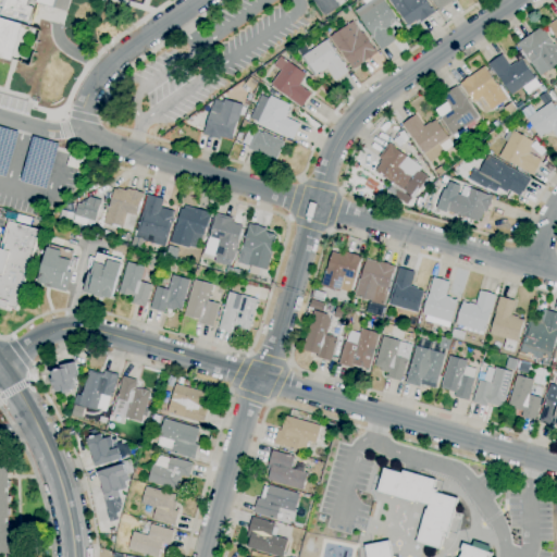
[(0,0),(54,0),(52,8),(36,2),(36,0),(26,0),(25,4),(34,8),(29,22),(0,13),(0,17),(21,24),(12,60),(0,56),(0,0)]
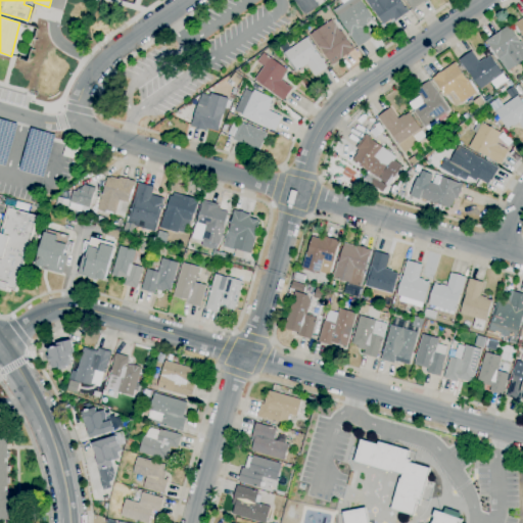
[(359,47),(333,11),(348,0),(360,0),(374,19),(363,27),(371,39),(359,47)]
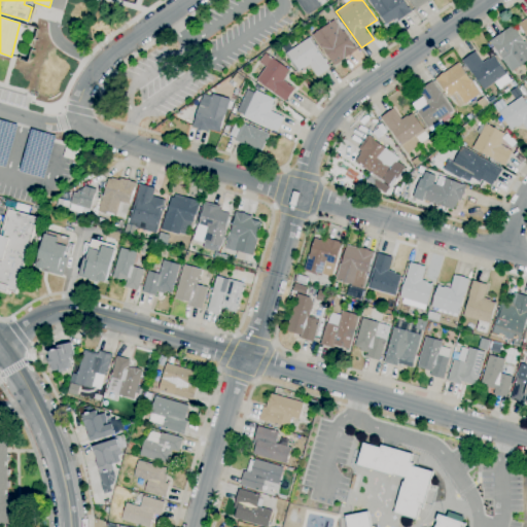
[(386,26),(367,0),(402,0),(412,12),(398,22),(396,20),(394,21),(394,20),(386,26)]
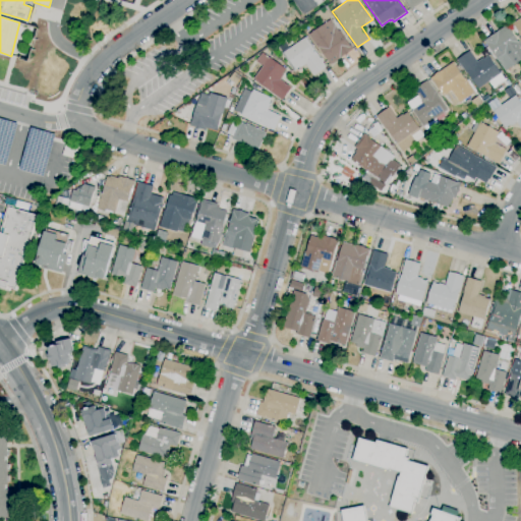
[(424,0),(411,9),(404,0),(424,0)]
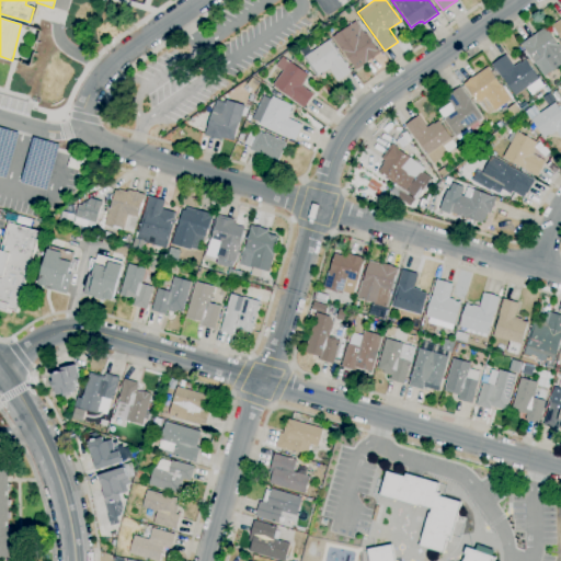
[(356,70),(343,52),(333,37),(356,21),(364,33),(367,34),(380,54),(356,70)]
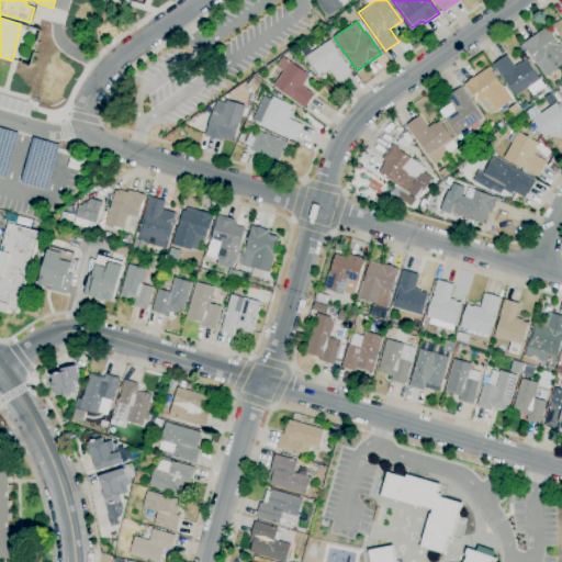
[(561,65),(546,77),(537,64),(526,48),(523,44),(547,27),(559,45),(560,44),(561,46),(561,65)]
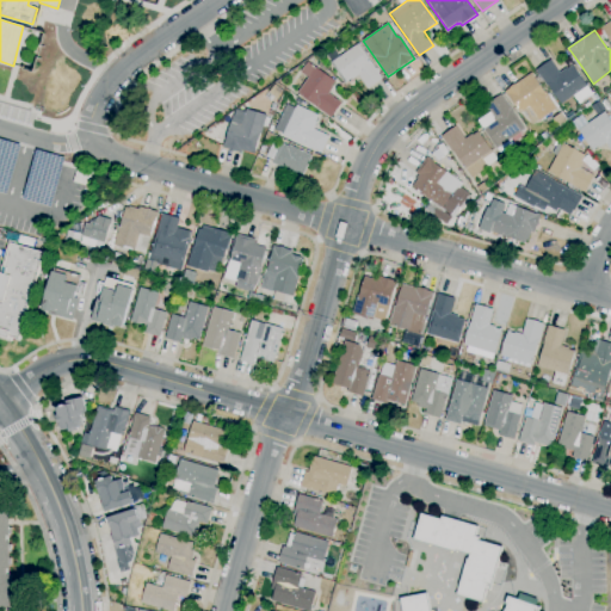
[(368,90),(359,76),(352,80),(351,79),(345,84),(331,63),(358,44),(376,68),(377,68),(380,73),(378,73),(383,79),(368,90)]
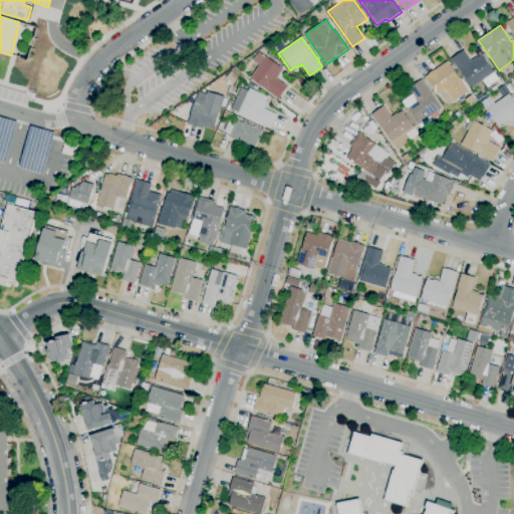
[(487,88),(482,80),(472,87),(461,72),(460,72),(451,59),(464,50),(471,61),(477,57),(478,58),(482,55),(499,80),(487,88)]
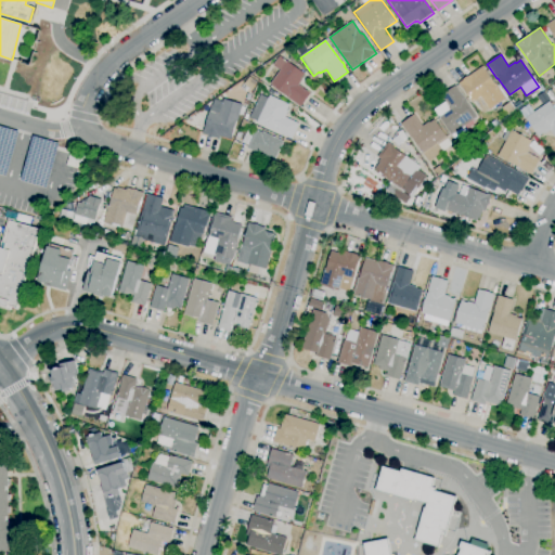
[(301,107),(270,86),(281,71),(273,66),(280,56),(287,62),(287,61),(305,74),(301,79),(302,80),(298,85),(311,93),(301,107)]
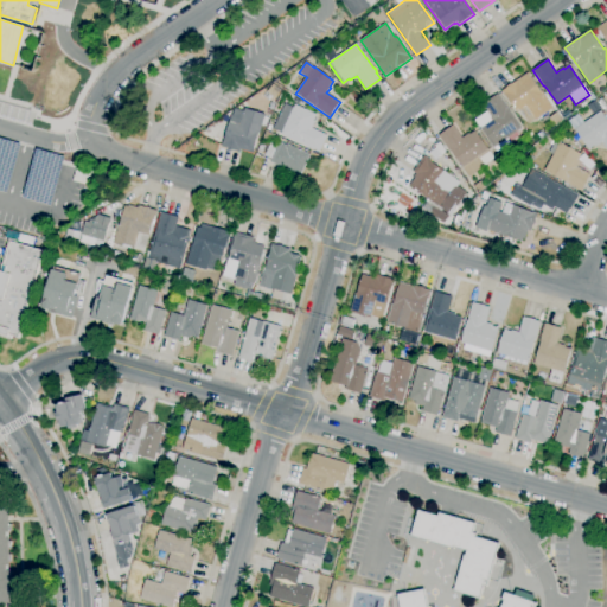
[(530,125),(521,110),(517,113),(502,91),(528,72),(542,93),(542,91),(554,108),(530,125)]
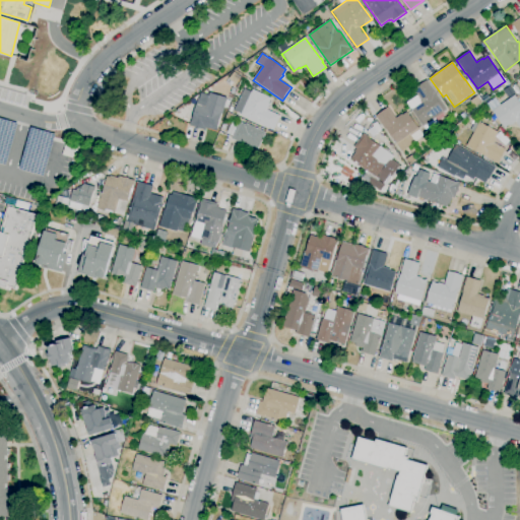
[(236,85),(229,80),(234,72),(241,77),(236,85)]
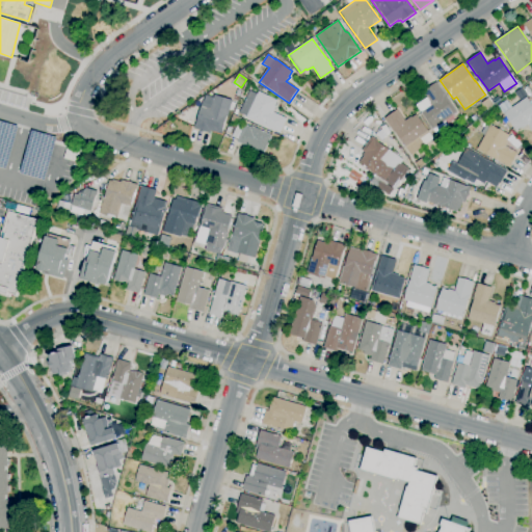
[(437,136),(421,111),(425,108),(424,107),(431,103),(423,91),(436,82),(457,112),(454,115),(458,122),(437,136)]
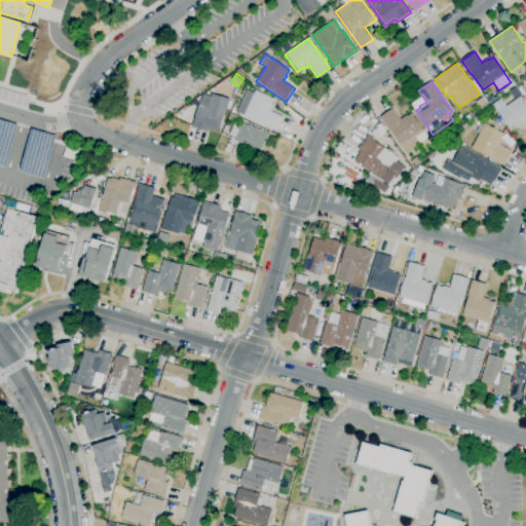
[(276,132),(243,117),(245,115),(237,112),(248,90),(255,94),(256,90),(274,99),(272,105),(273,106),(271,111),(284,117),(276,132)]
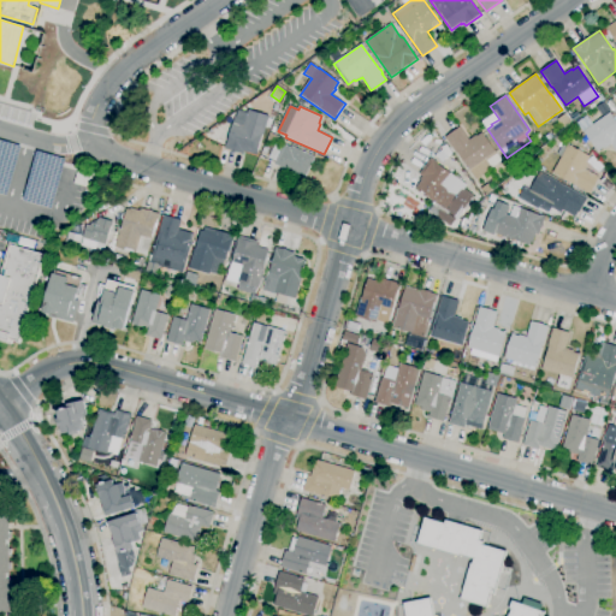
[(256,155),(244,152),(243,155),(225,149),(232,124),(235,124),(238,111),(247,113),(248,110),(268,117),(256,155)]
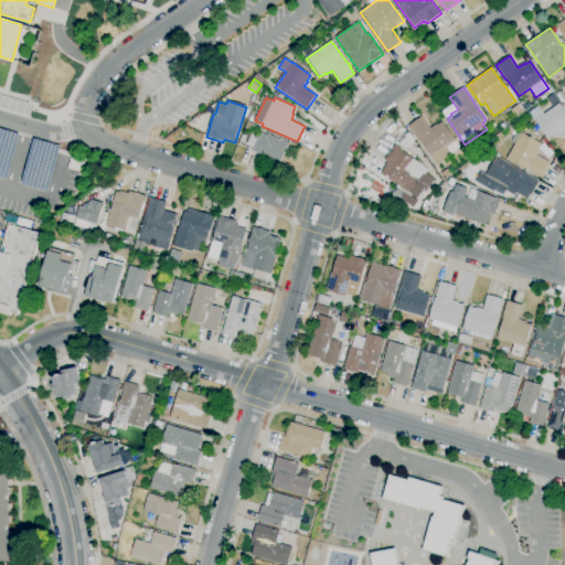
[(518,118),(511,110),(519,104),(525,113),(518,118)]
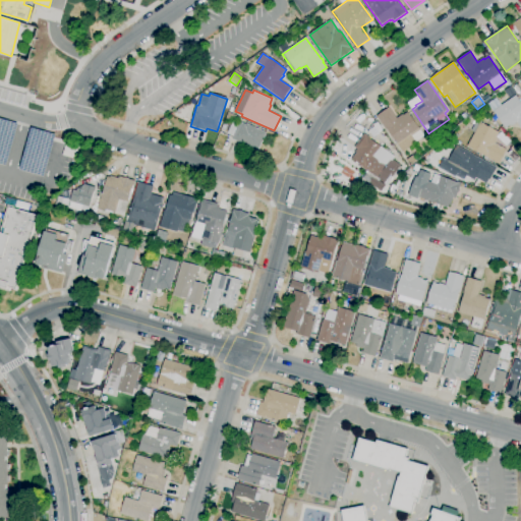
[(520,128),(517,122),(511,126),(511,125),(506,128),(494,111),(516,96),(520,103),(520,128)]
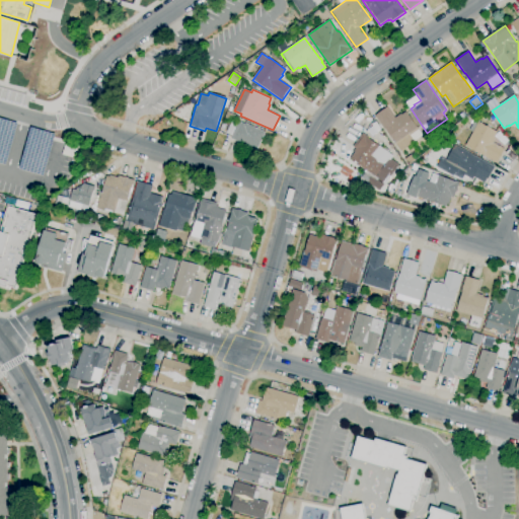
[(396,145),(385,129),(384,130),(375,116),(387,107),(395,118),(401,114),(401,115),(406,112),(422,134),(414,140),(411,135),(396,145)]
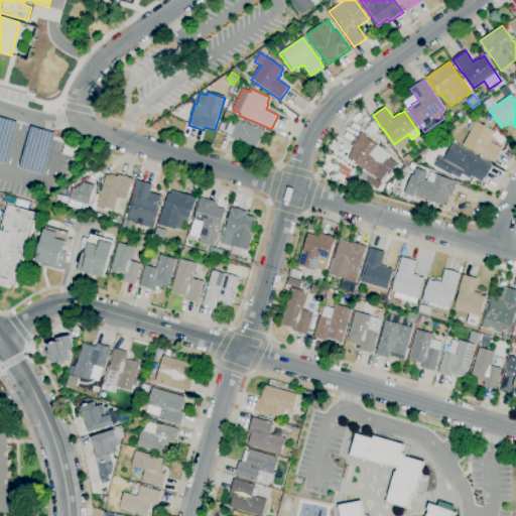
[(229,120),(224,118),(227,112),(232,114),(229,120)]
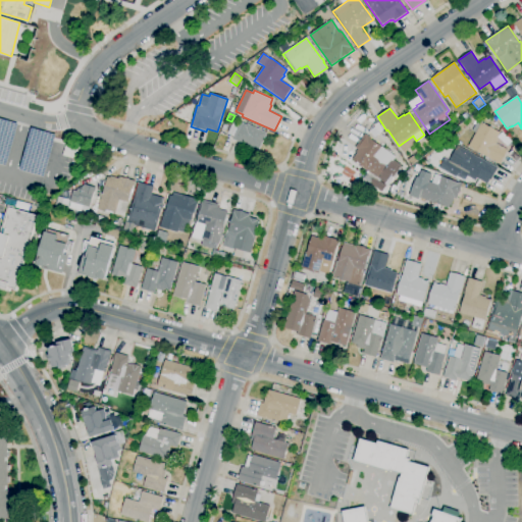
[(17,123),(0,118),(0,164),(5,166),(17,123)]
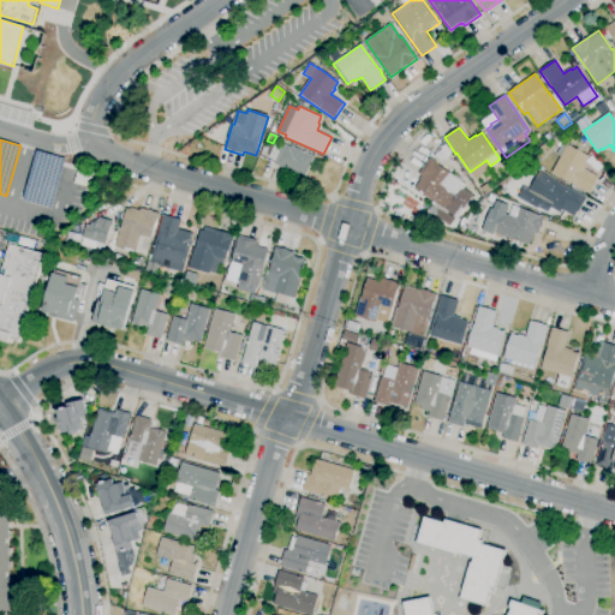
[(304,179),(274,163),(275,161),(268,159),(275,143),(282,147),(284,144),(291,148),(291,147),(315,157),(304,179)]
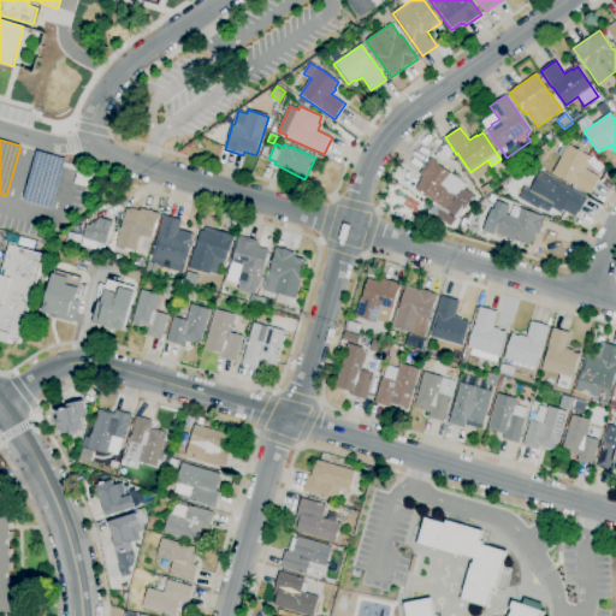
[(590,195),(573,185),(573,184),(552,173),(562,157),(557,155),(563,143),(568,146),(568,144),(591,157),(587,163),(588,164),(585,170),(599,177),(590,195)]
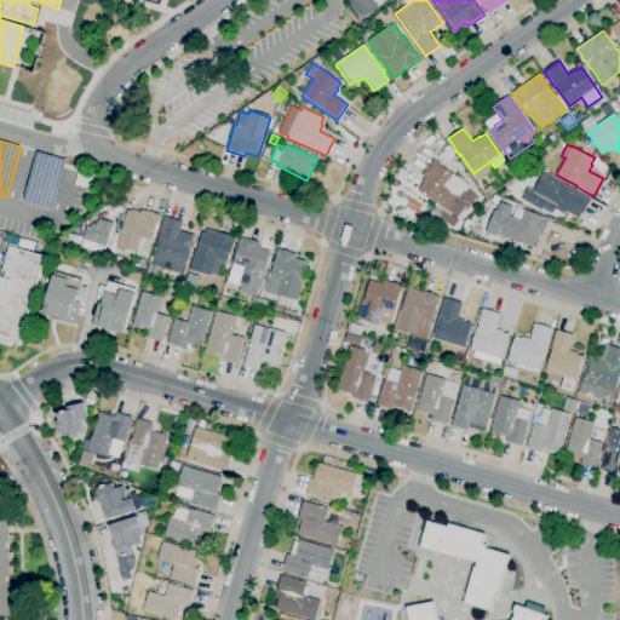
[(65,160),(38,151),(23,201),(51,210),(65,160)]
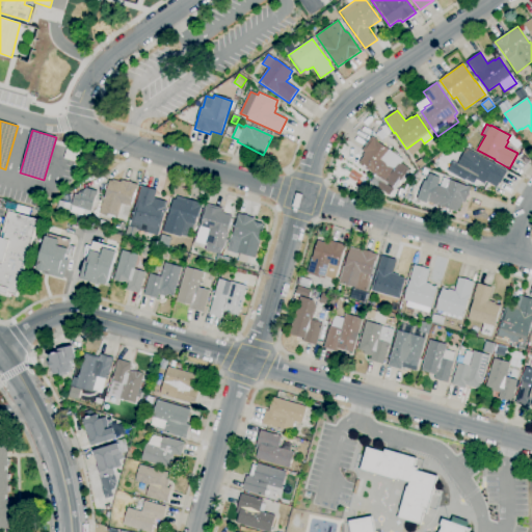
[(387,184),(372,174),(373,173),(360,162),(364,156),(363,155),(365,153),(362,151),(372,136),(377,140),(376,141),(391,151),(386,159),(398,167),(387,184)]
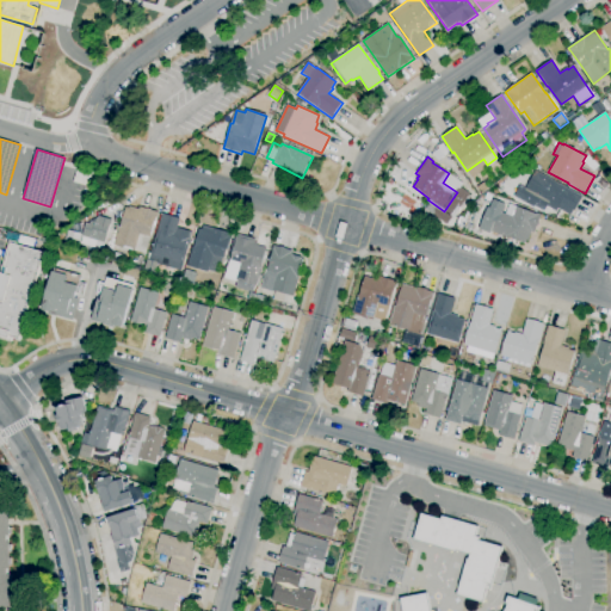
[(571,216),(559,210),(556,213),(541,204),(542,202),(524,191),(536,171),(582,197),(574,213),(573,213),(571,216)]
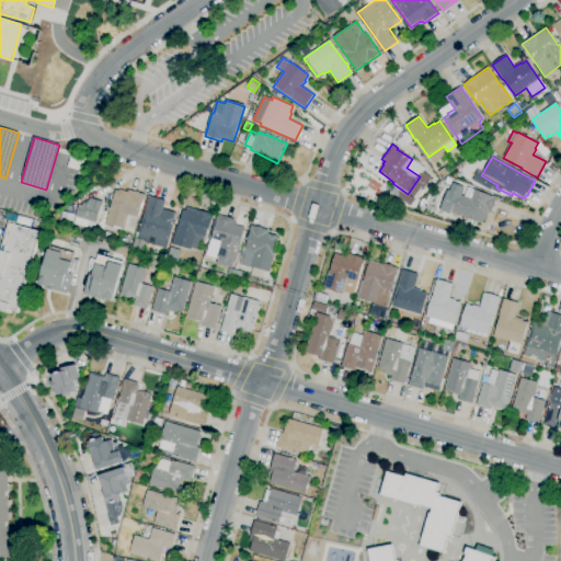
[(483,225),(478,222),(478,224),(474,222),(474,221),(466,218),(448,212),(456,193),(457,193),(460,184),(492,196),(492,195),(497,197),(491,214),(488,213),(483,225)]
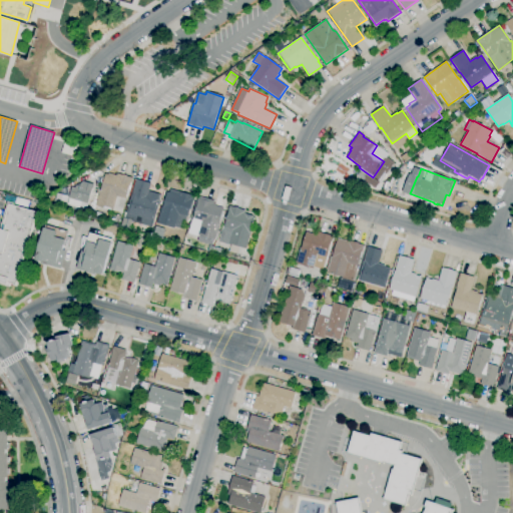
[(122,213),(96,205),(100,189),(101,189),(105,174),(108,175),(109,173),(117,175),(117,173),(133,178),(127,199),(126,199),(122,213)]
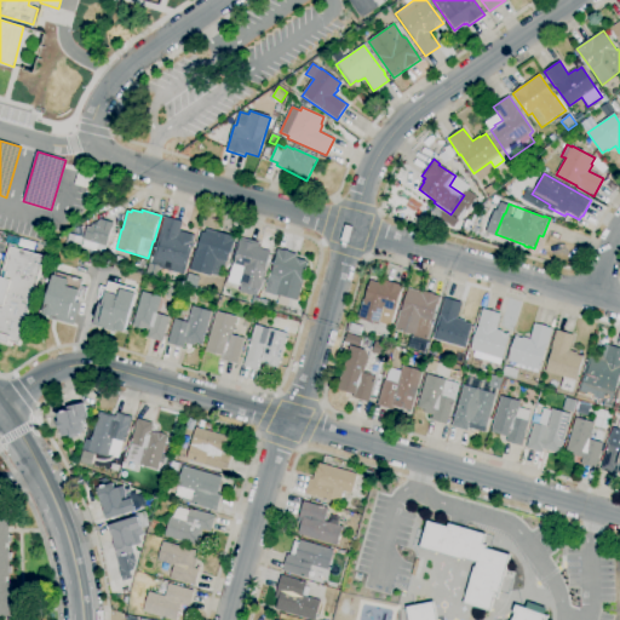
[(151,265),(165,217),(183,222),(181,231),(195,235),(184,275),(151,265)]
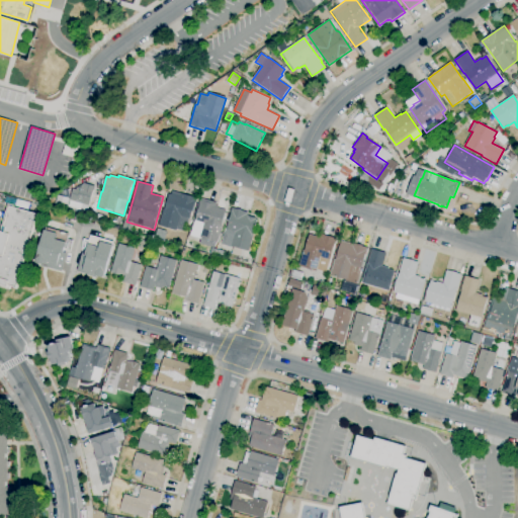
[(93,186),(81,183),(79,190),(72,188),(67,206),(86,211),(93,186)]
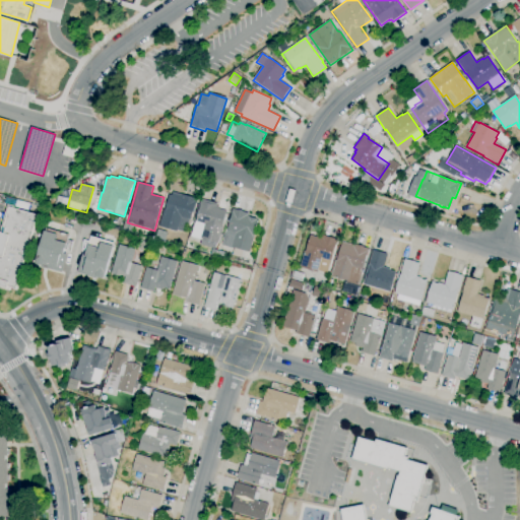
[(186,233),(178,231),(177,232),(159,226),(164,210),(165,210),(170,195),(172,196),(173,192),(197,199),(193,213),(192,212),(186,233)]
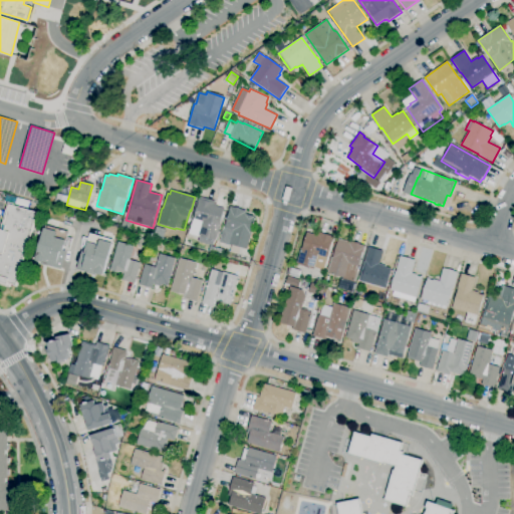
[(213,246),(199,242),(200,237),(189,234),(198,203),(199,197),(215,201),(214,204),(217,205),(216,207),(225,209),(220,225),(221,225),(219,232),(220,232),(218,241),(216,240),(216,241),(215,241),(213,246)]
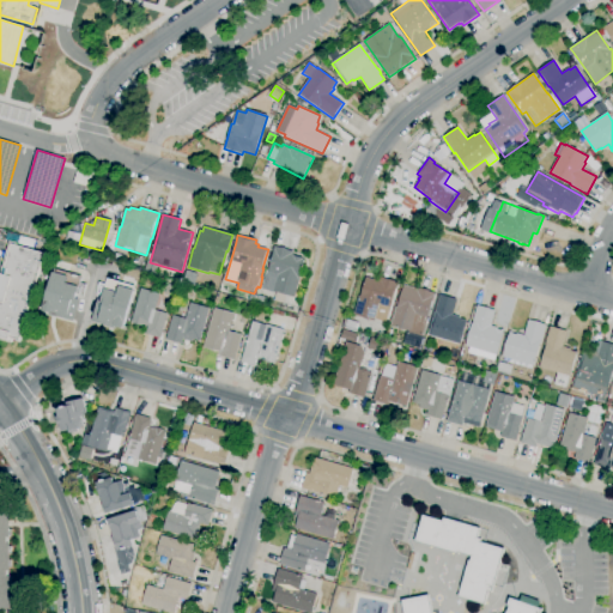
[(18,340),(7,337),(7,339),(0,337),(0,268),(8,241),(14,242),(14,244),(43,253),(18,340)]
